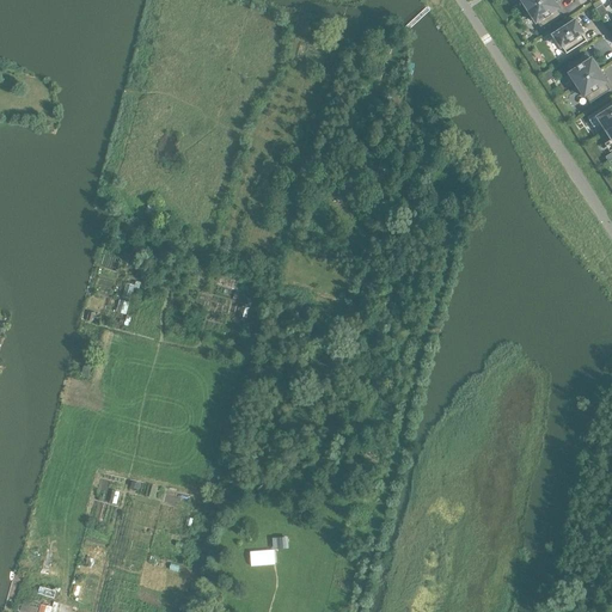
[(520,0),(528,12),(546,0),(520,0)]
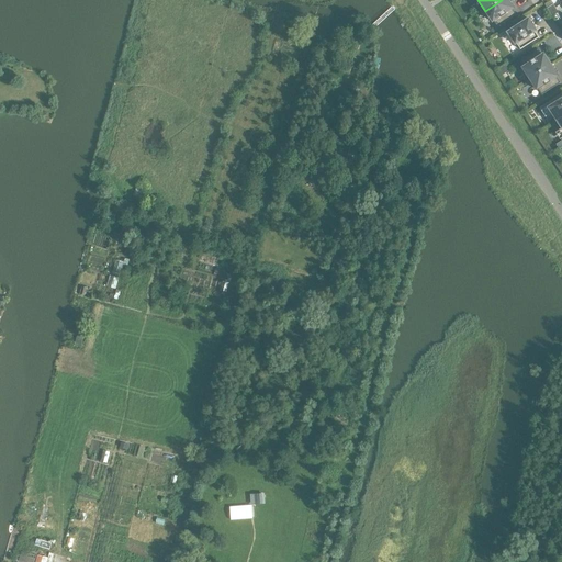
[(516,15),(512,9),(514,8),(508,0),(502,0),(485,11),(493,22),(494,21),(497,27),(516,15)]
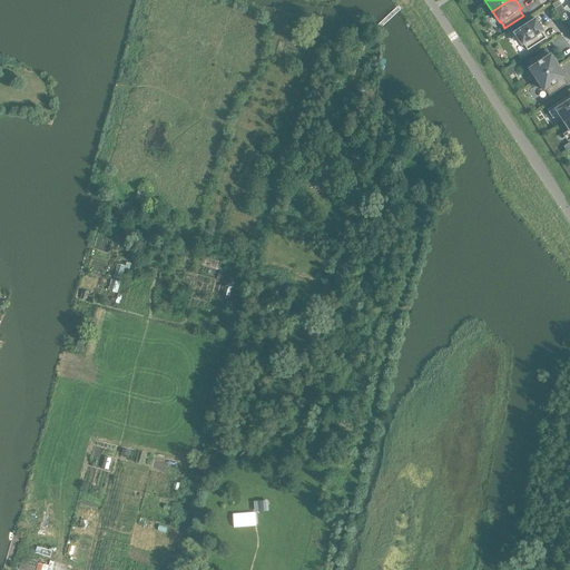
[(547,39),(542,32),(544,31),(537,19),(514,33),(522,46),(523,45),(528,50),(547,39)]
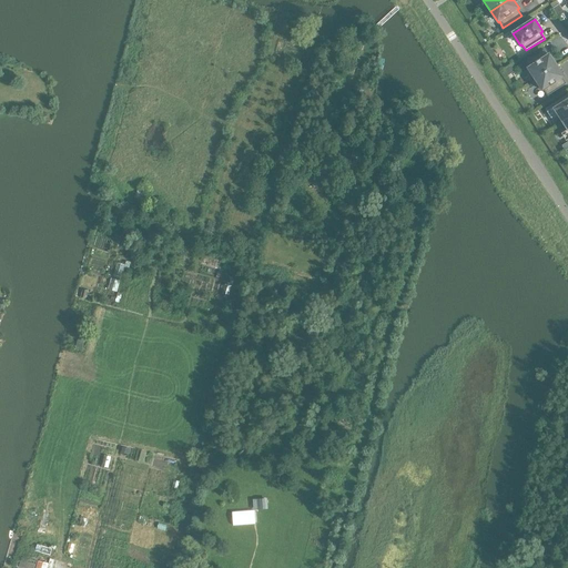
[(557,66),(551,58),(549,54),(548,56),(544,50),(525,62),(529,68),(528,69),(535,80),(557,66)]
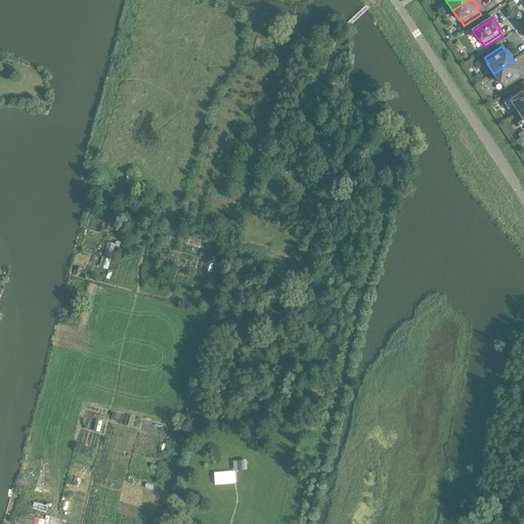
[(522,78),(519,72),(520,71),(514,60),(493,74),(500,84),(501,83),(506,89),(522,78)]
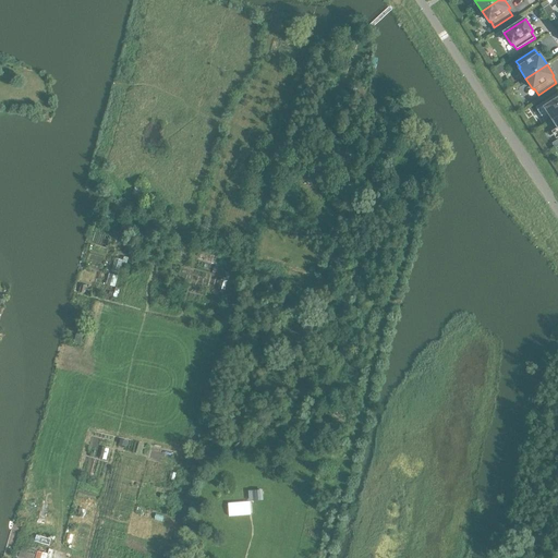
[(501,65),(495,70),(499,75),(506,71),(501,65)]
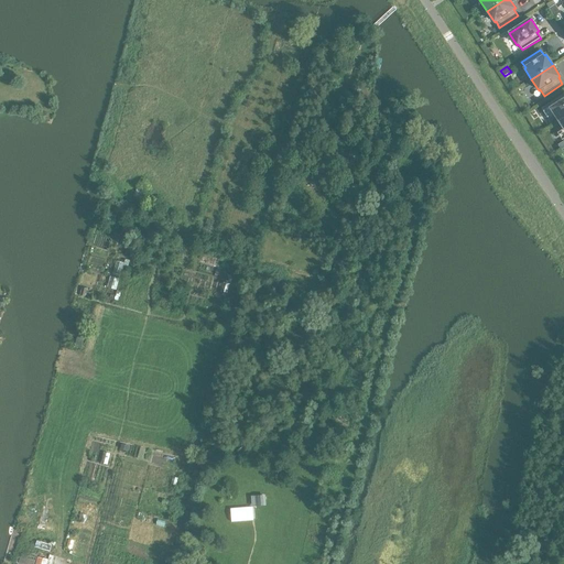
[(557,122),(563,117),(563,100),(561,102),(559,100),(550,106),(555,114),(553,115),(557,122)]
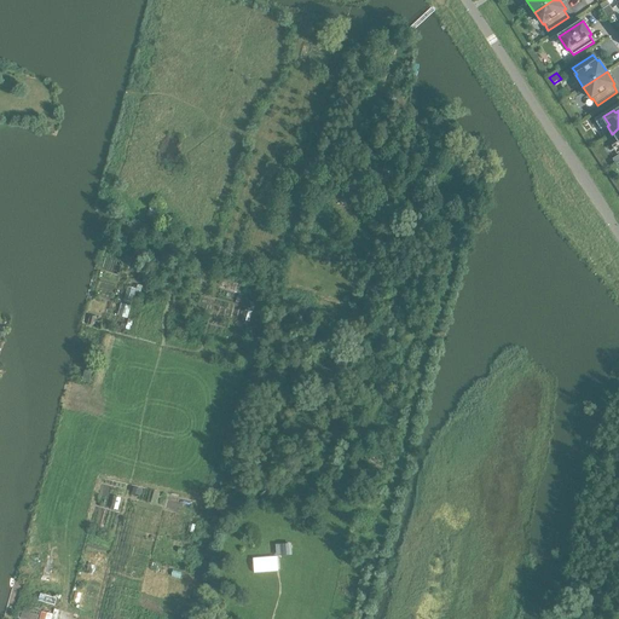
[(360,180),(363,171),(350,166),(346,175),(360,180)]
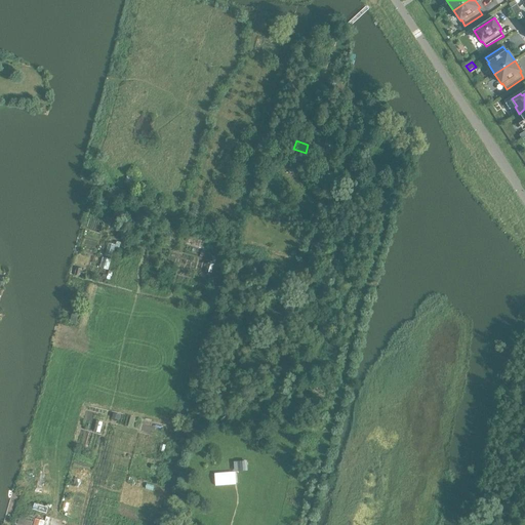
[(127,175),(125,184),(130,186),(133,177),(127,175)]
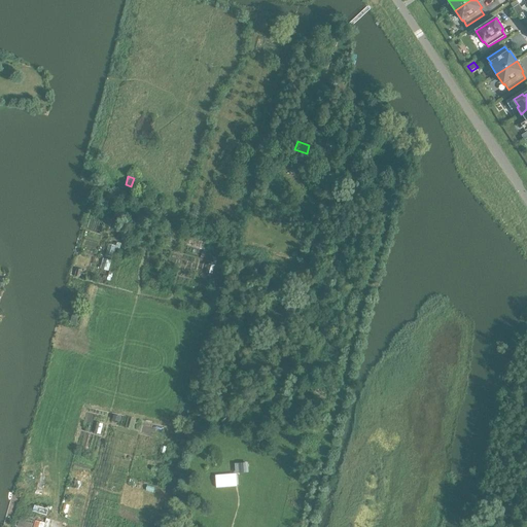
[(119,206),(116,217),(123,218),(126,208),(119,206)]
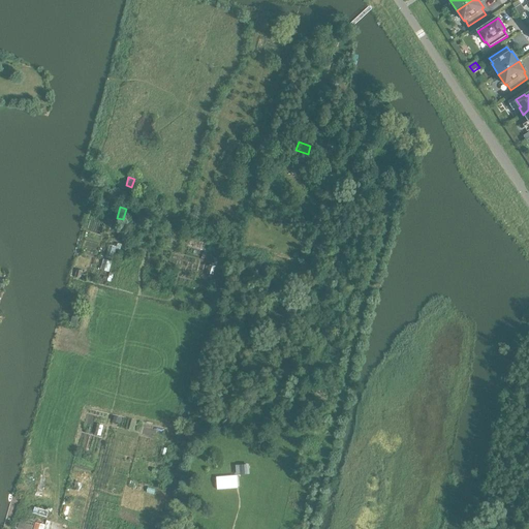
[(221,254),(206,251),(204,263),(218,267),(221,254)]
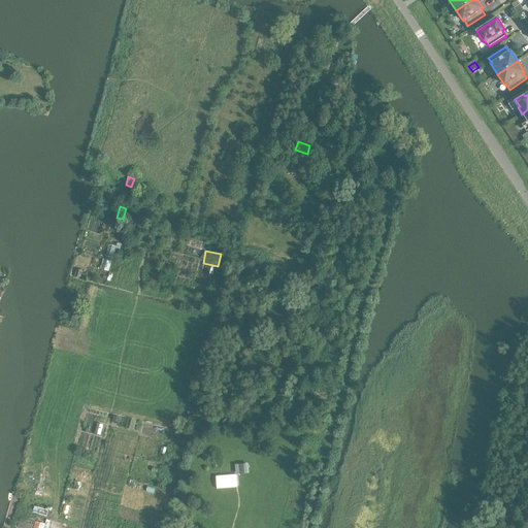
[(237,474),(217,476),(218,489),(238,487),(237,474)]
